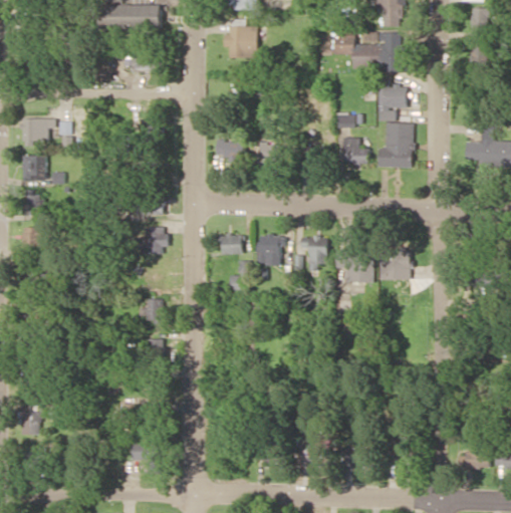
[(258,9),(257,0),(226,0),(227,9),(258,9)]
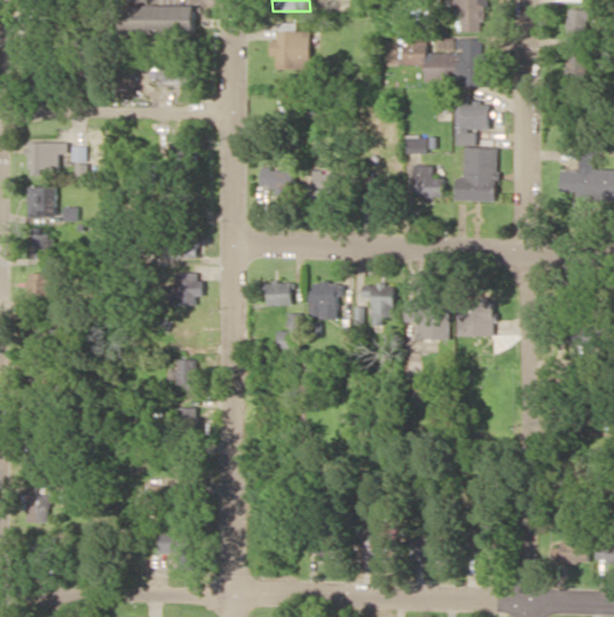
[(484,0),(451,0),(452,9),(460,9),(460,31),(485,31),(484,0)]
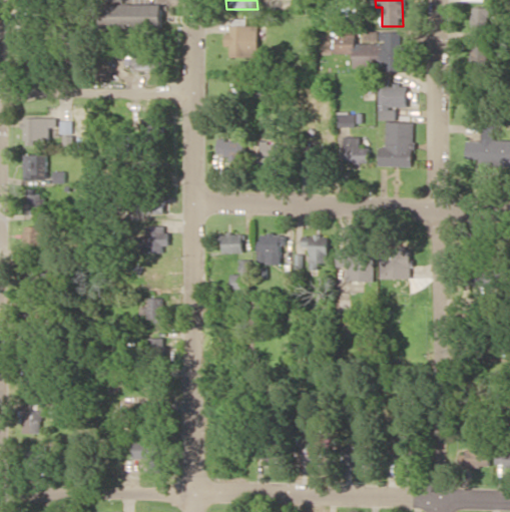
[(160,27),(159,4),(99,5),(99,28),(160,27)]
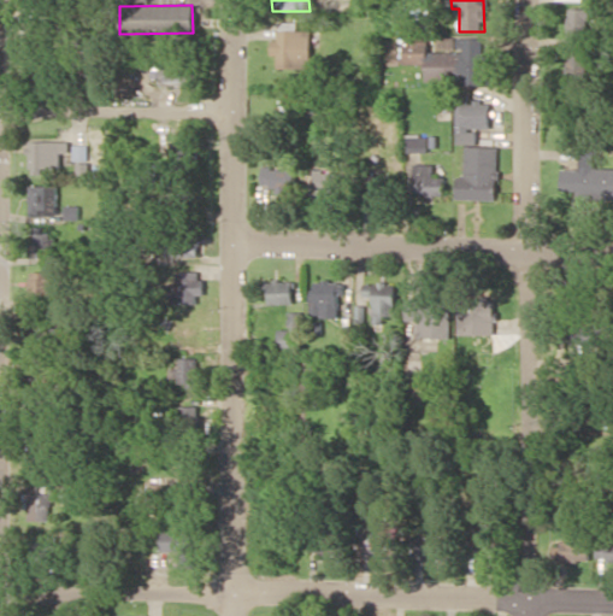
[(587,10),(565,9),(564,44),(585,44),(587,10)]
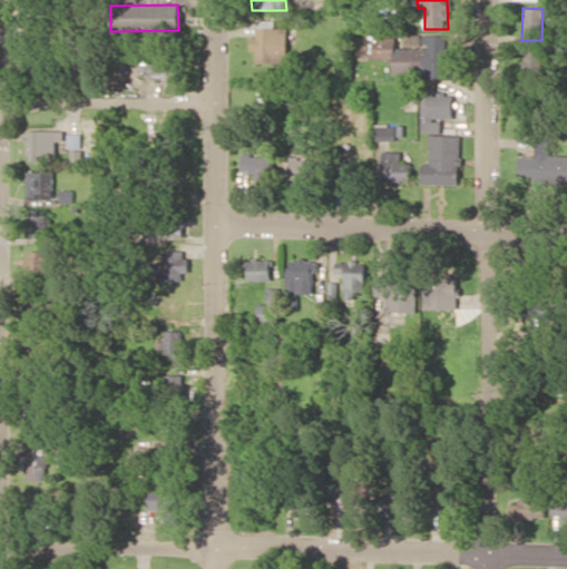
[(254,64),(285,64),(285,28),(254,29),(255,38),(248,38),(248,51),(254,51),(254,64)]
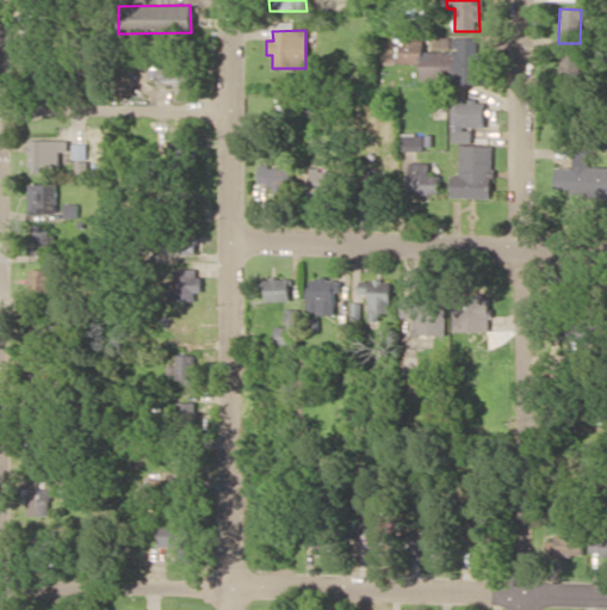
[(420,85),(489,81),(488,73),(479,73),(478,37),(431,39),(432,51),(422,51),(421,39),(397,41),(397,65),(419,63),(420,85)]
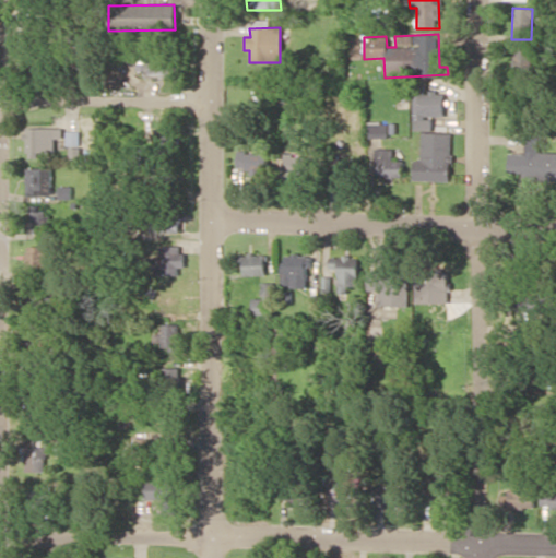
[(527,47),(513,49),(516,70),(529,69),(527,47)]
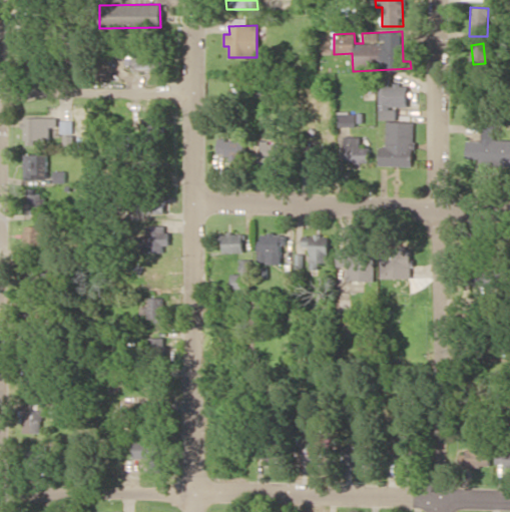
[(130,72),(157,71),(157,48),(130,49),(130,72)]
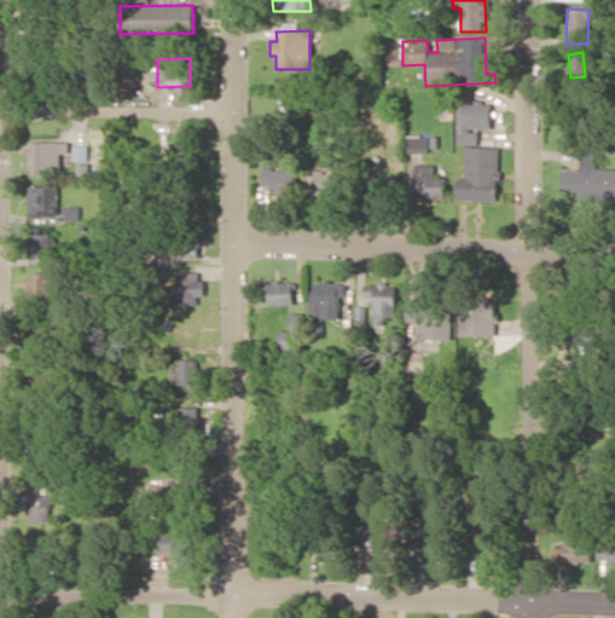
[(454,145),(476,145),(476,130),(489,131),(489,103),(466,103),(466,96),(456,94),(454,145)]
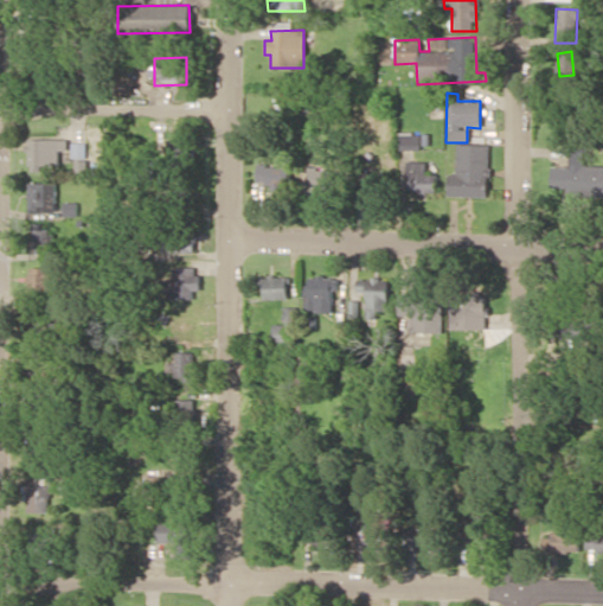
[(393,135),(395,151),(417,150),(417,134),(393,135)]
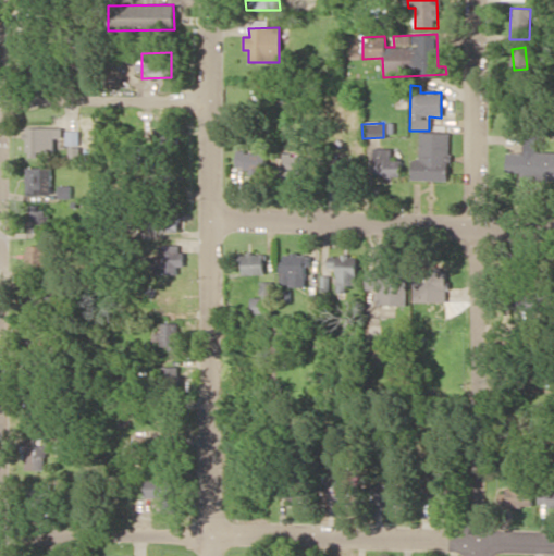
[(52,138),(60,138),(60,128),(24,127),(23,158),(36,158),(36,151),(52,151),(52,138)]
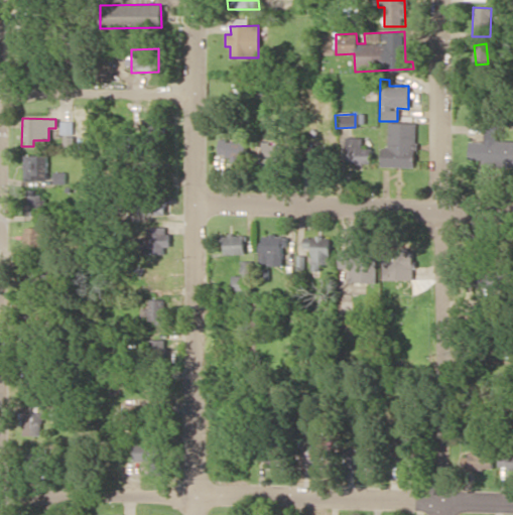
[(161,119),(137,121),(139,137),(163,136),(161,119)]
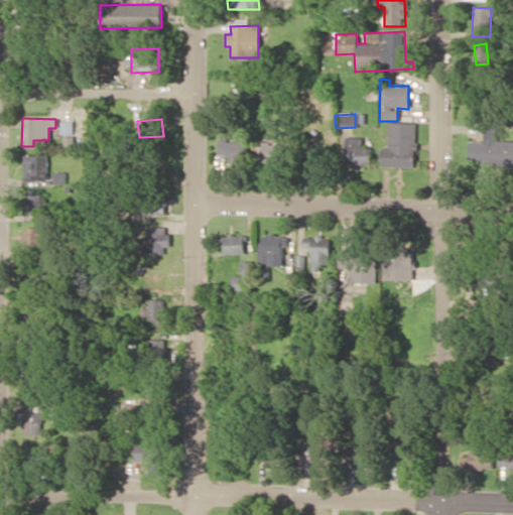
[(380,167),(413,168),(414,123),(387,123),(386,148),(380,148),(380,167)]
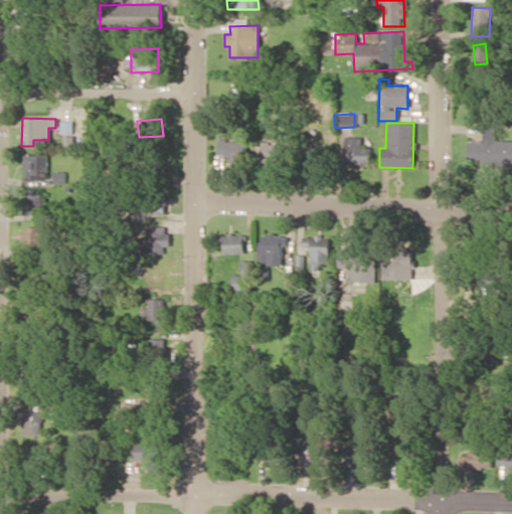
[(369,163),(369,148),(359,148),(359,138),(342,137),(342,163),(369,163)]
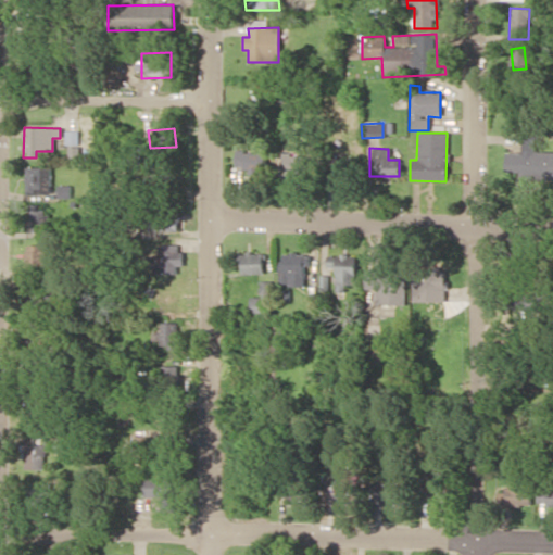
[(234,171),(263,172),(264,152),(235,151),(234,171)]
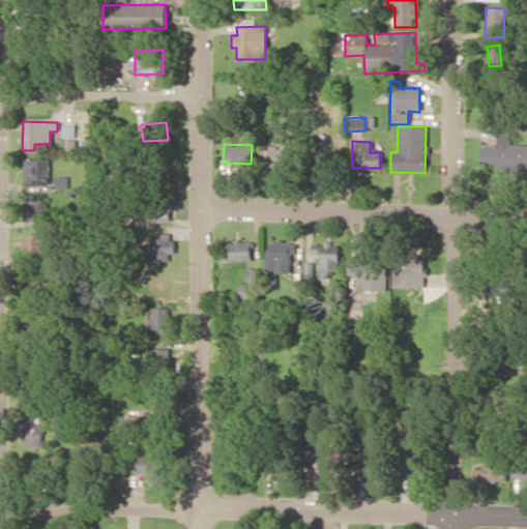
[(526,145),(479,144),(479,164),(495,165),(495,172),(526,172),(526,145)]
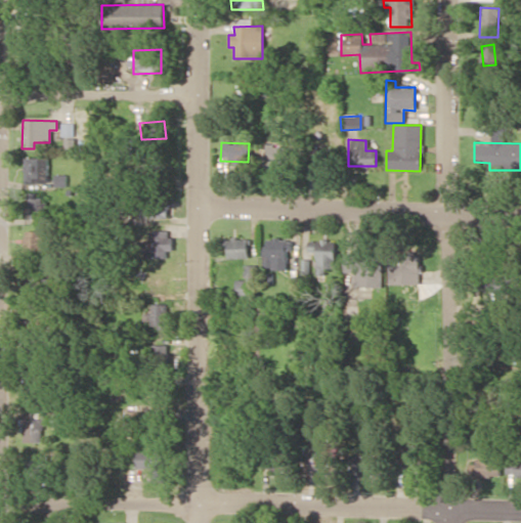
[(289,146),(264,145),(263,162),(288,163),(289,146)]
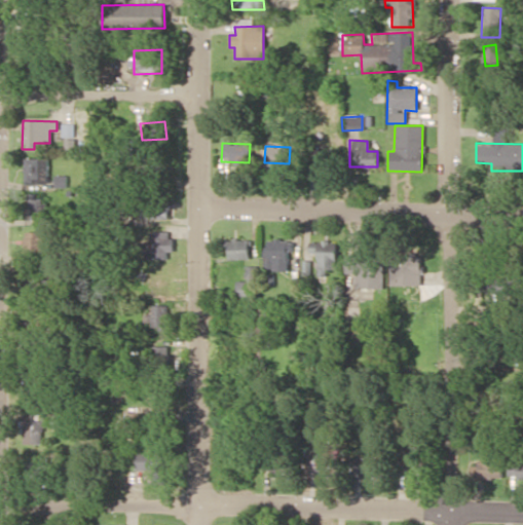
[(313,165),(334,165),(335,150),(314,149),(313,165)]
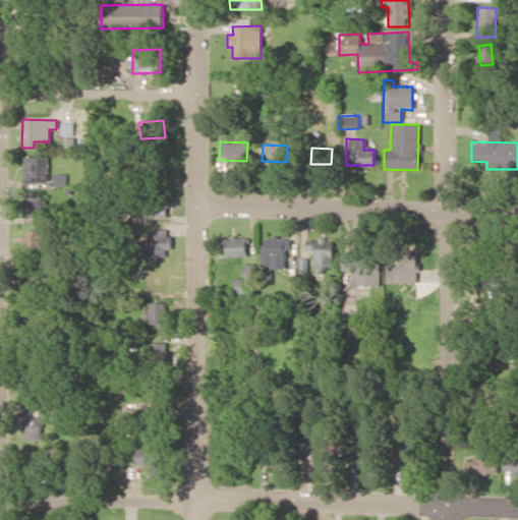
[(23,184),(64,183),(63,174),(46,174),(46,157),(22,157),(23,184)]
